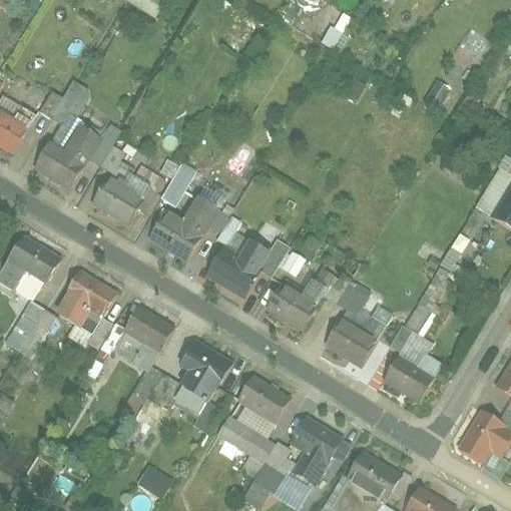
[(126,0),(156,18),(166,0),(126,0)]
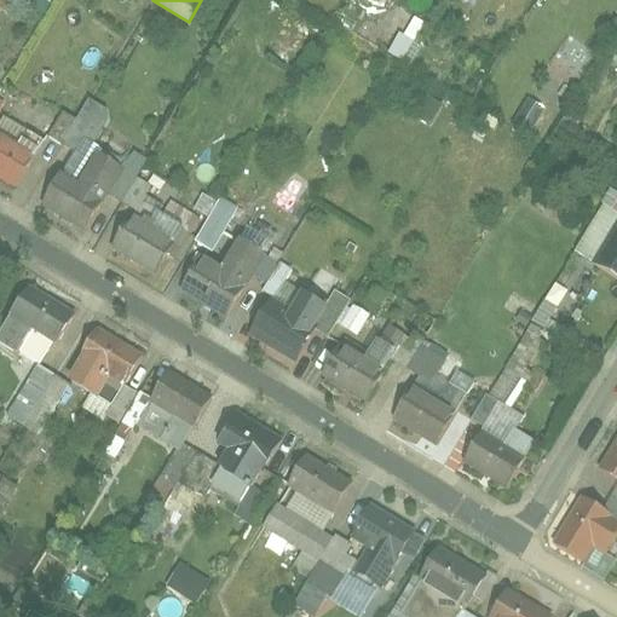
[(513,122),(531,132),(546,108),(528,97),(513,122)]
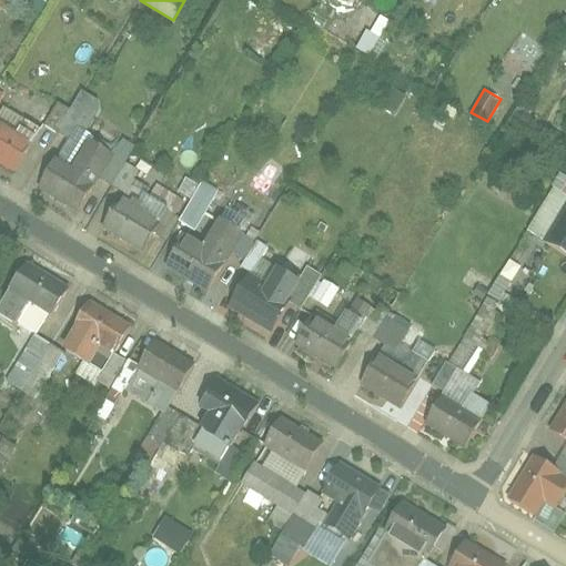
[(29,137),(0,118),(0,161),(9,167),(29,137)]
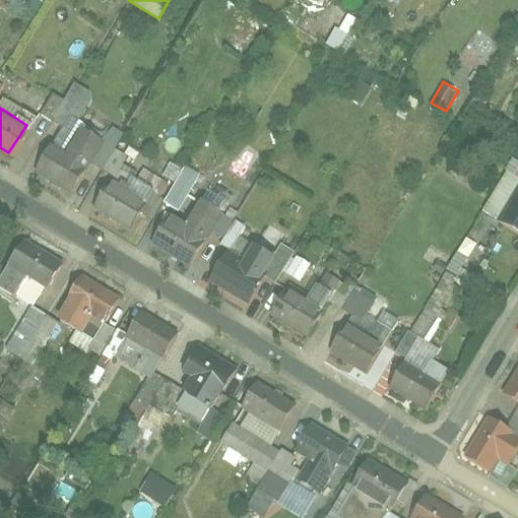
[(73,191),(91,160),(50,136),(31,167),(73,191)]
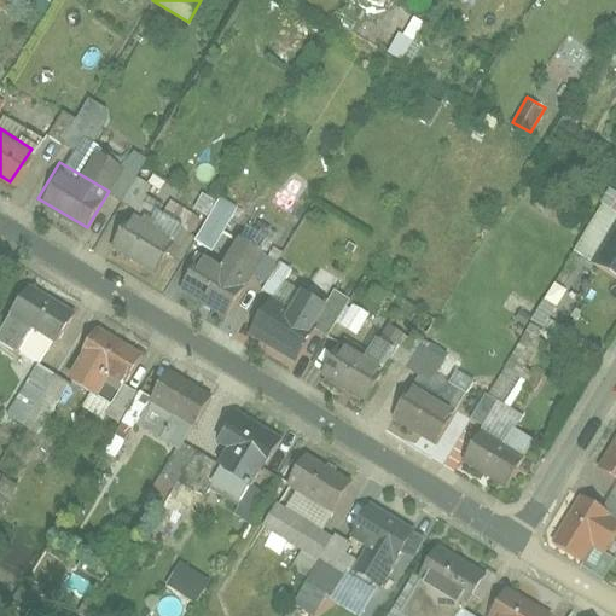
[(215,195),(196,243),(213,250),(233,203),(215,195)]
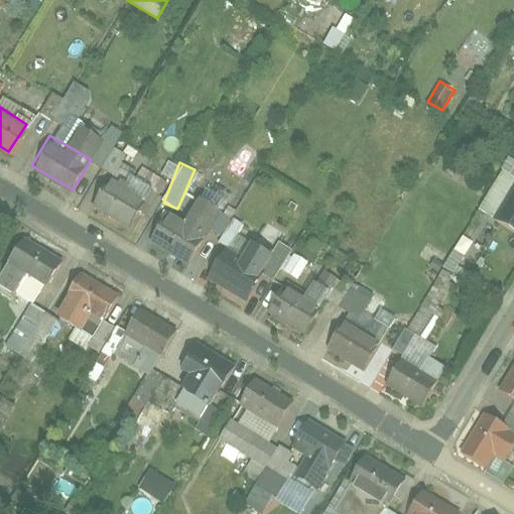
[(154,191),(113,166),(91,203),(132,228),(154,191)]
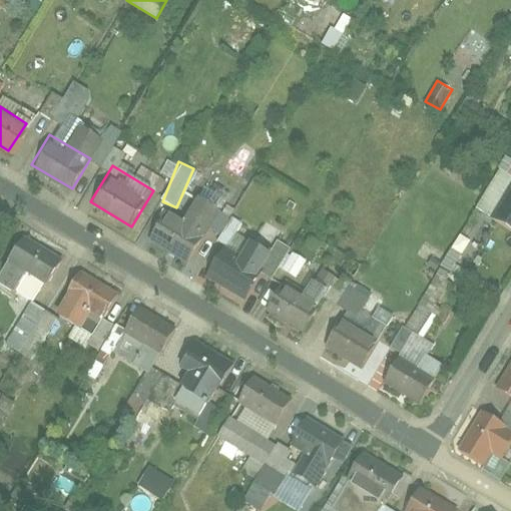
[(510,181),(490,213),(510,227),(510,181)]
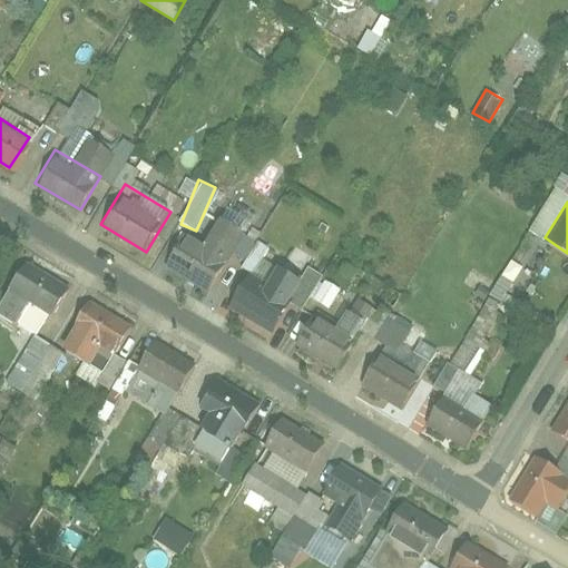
[(188,240),(170,270),(213,294),(248,233),(222,217),(204,248),(188,240)]
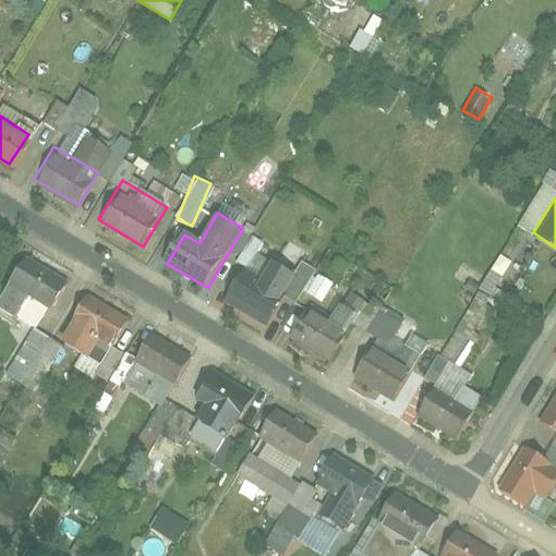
[(60,278),(17,252),(0,280),(0,312),(2,314),(12,299),(38,314),(60,278)]
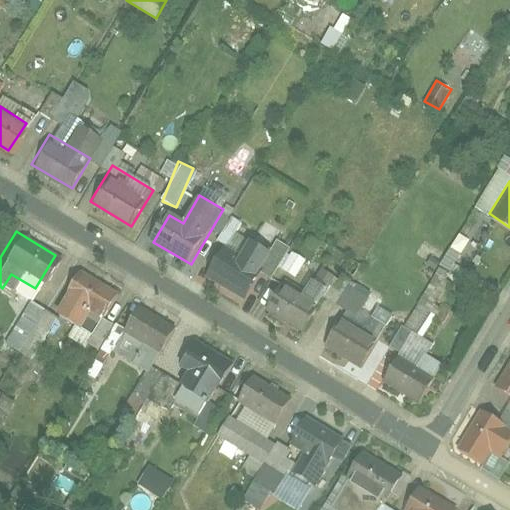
[(265,271),(225,245),(207,272),(246,299),(265,271)]
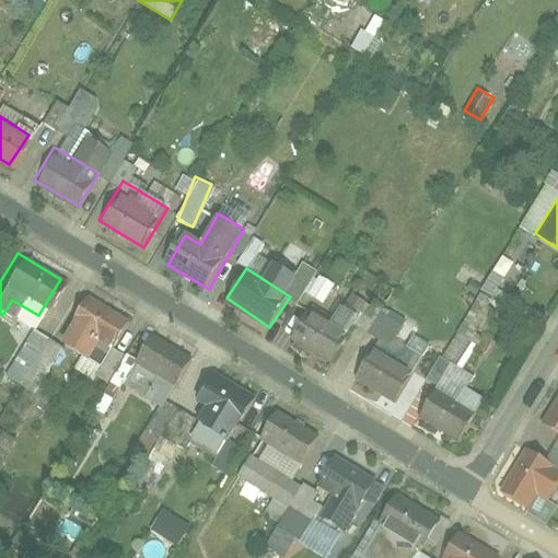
[(310,298),(326,302),(330,281),(315,277),(310,298)]
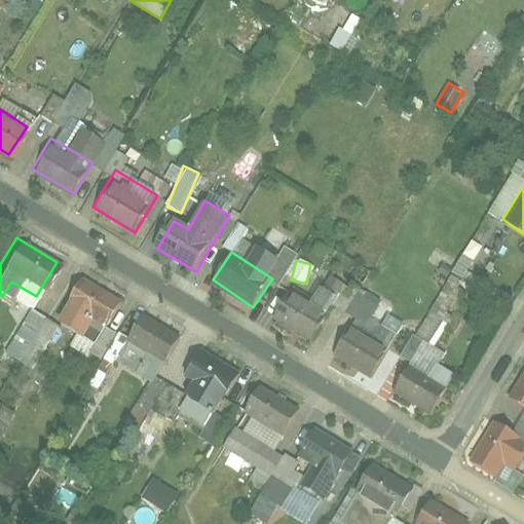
[(123,296),(83,272),(66,302),(106,326),(123,296)]
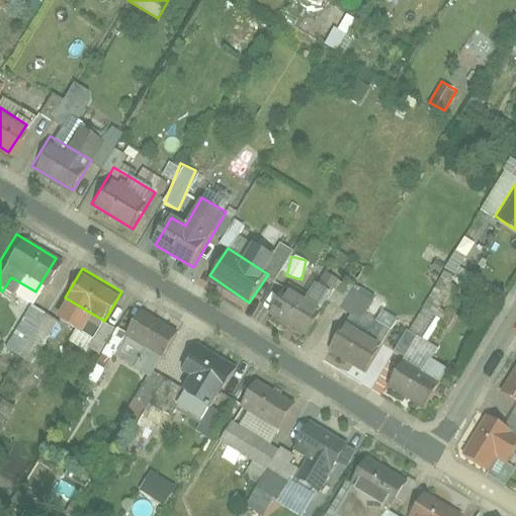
[(410,329),(425,338),(454,288),(438,279),(410,329)]
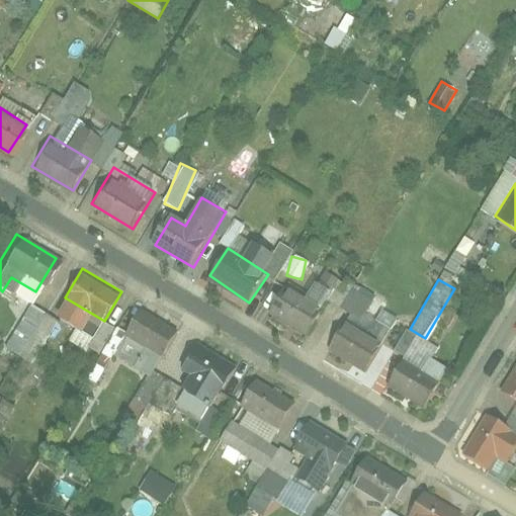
[(286,282),(268,309),(306,335),(325,309),(286,282)]
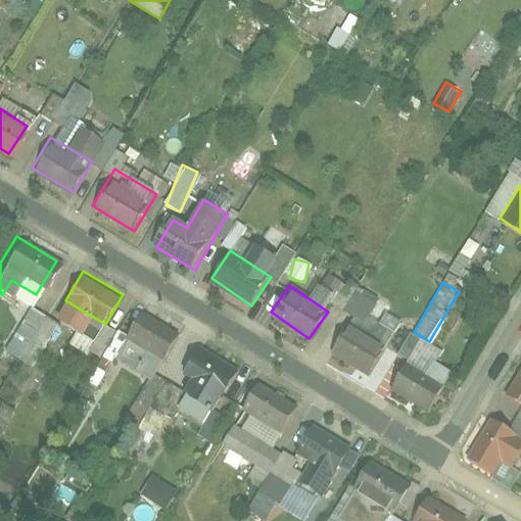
[(4,350),(33,367),(58,325),(31,308),(4,350)]
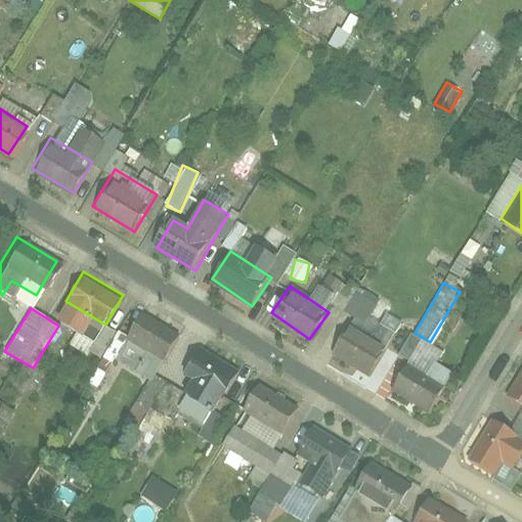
[(179,334),(142,311),(115,356),(151,379),(179,334)]
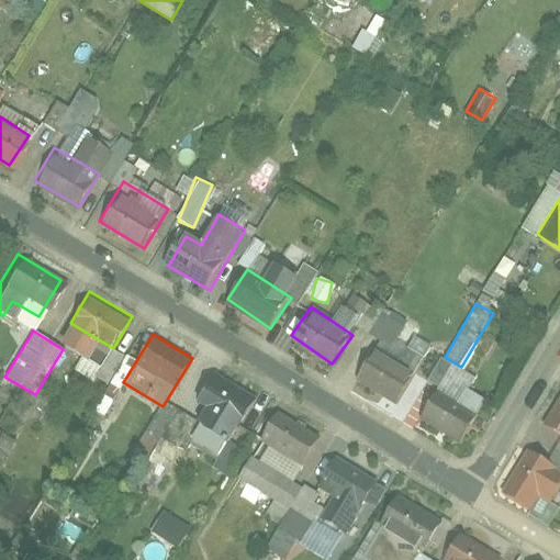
[(416,372),(373,348),(356,379),(399,402),(416,372)]
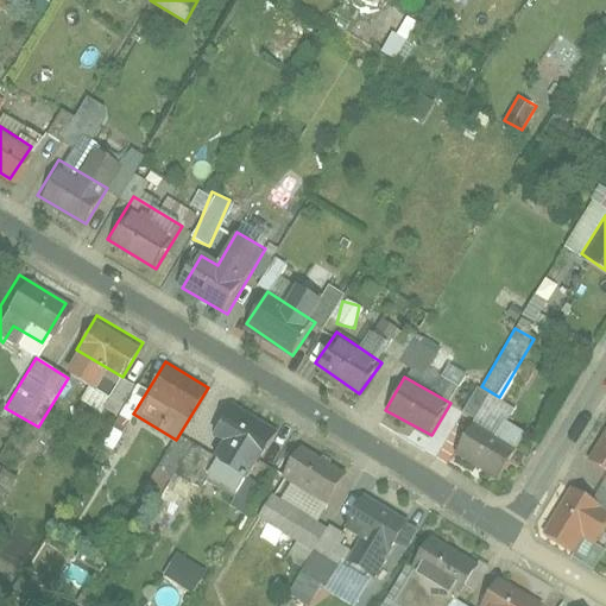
[(238,491),(276,428),(231,402),(204,446),(187,435),(143,509),(163,521),(196,466),(238,491)]
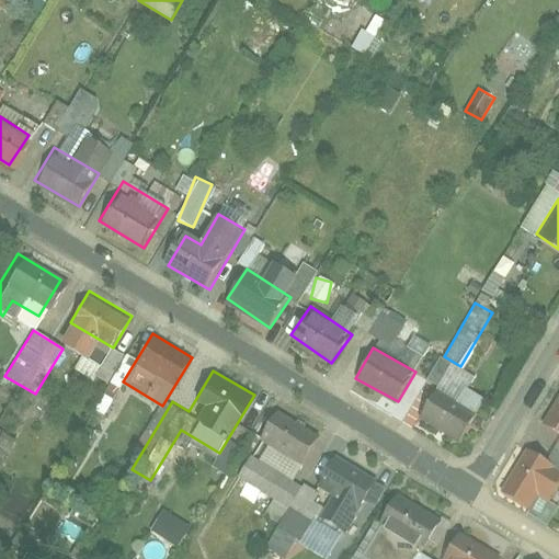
[(558,381),(538,418),(558,430),(558,381)]
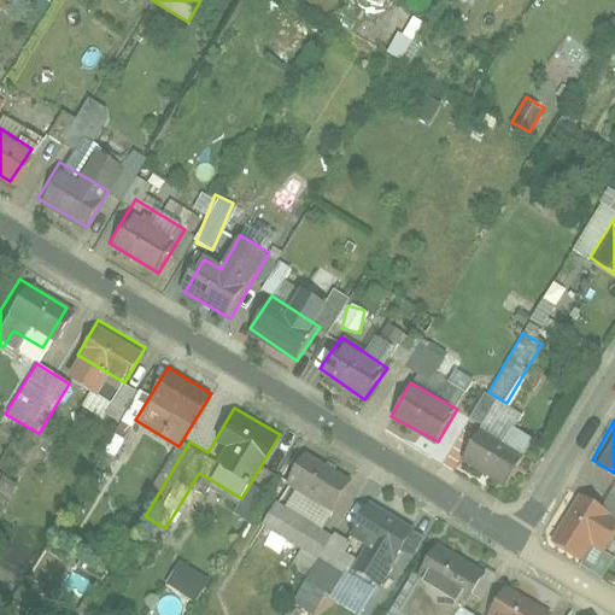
[(523,454),(480,427),(461,458),(504,485),(523,454)]
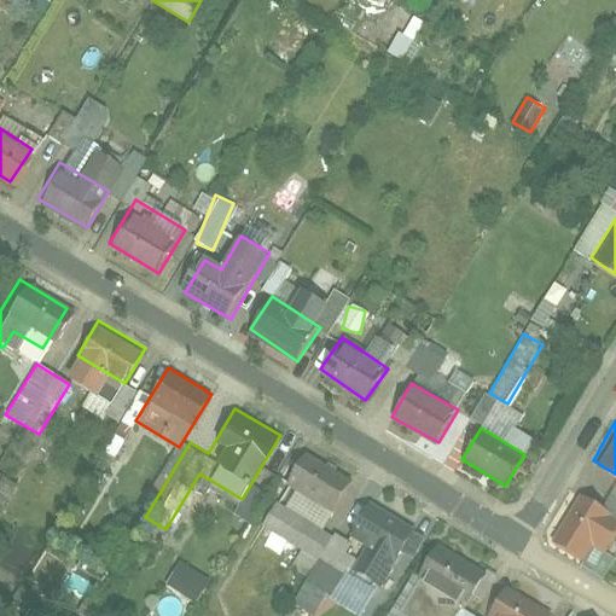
[(349,476),(294,442),(274,475),(329,509),(349,476)]
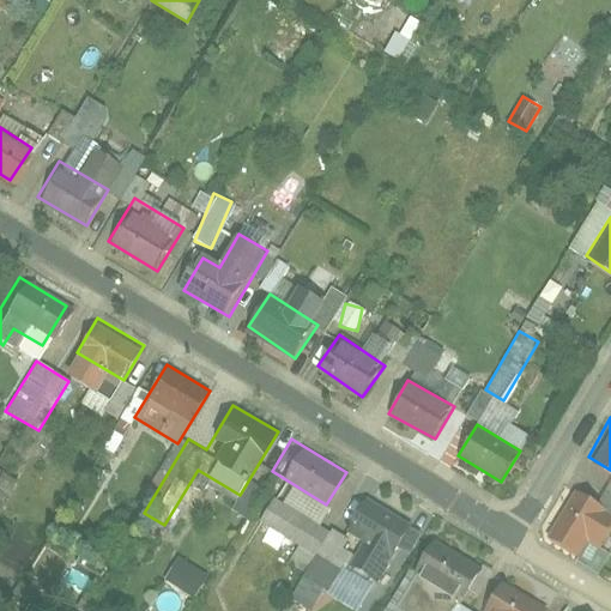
[(610,501),(575,479),(546,525),(584,548),(610,506),(610,501)]
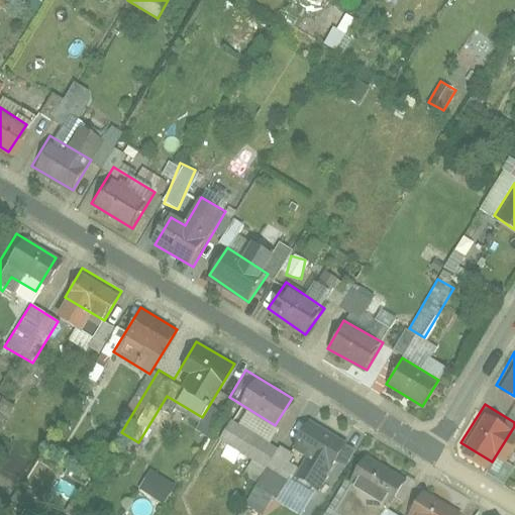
[(350,441),(307,415),(291,441),(312,454),(300,475),(322,489),(350,441)]
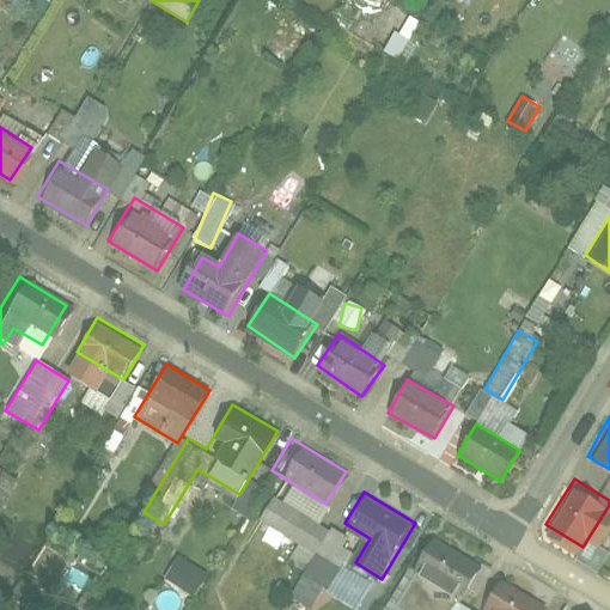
[(333,536),(280,504),(268,524),(319,556),(333,536)]
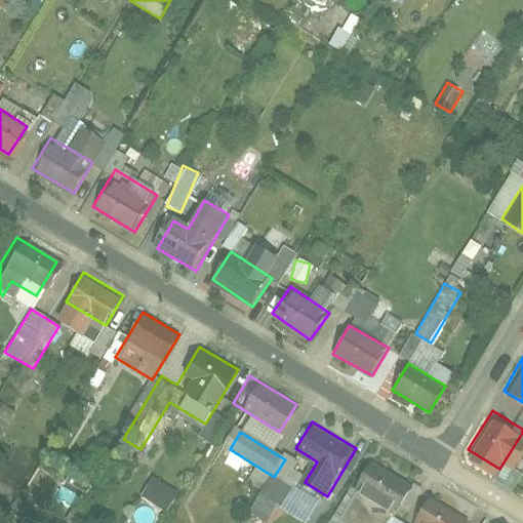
[(413,484),(368,457),(353,483),(398,510),(413,484)]
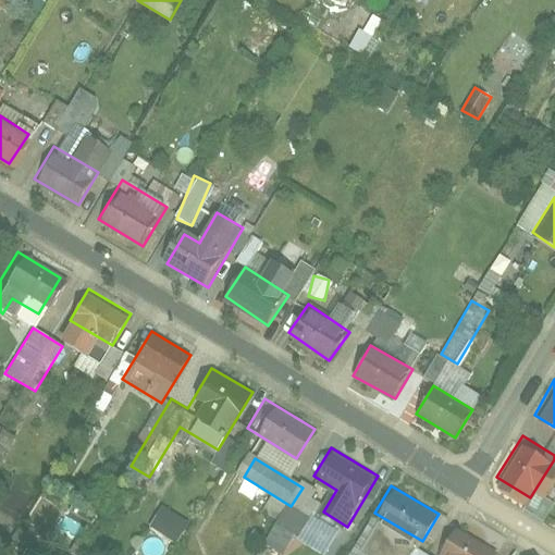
[(160,505),(149,527),(177,542),(188,519),(160,505)]
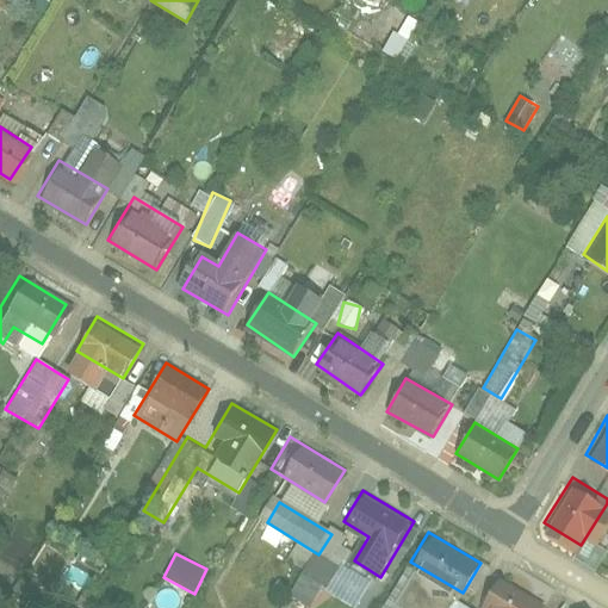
[(548,607),(551,605),(496,571),(477,602),(488,607),(548,607)]
